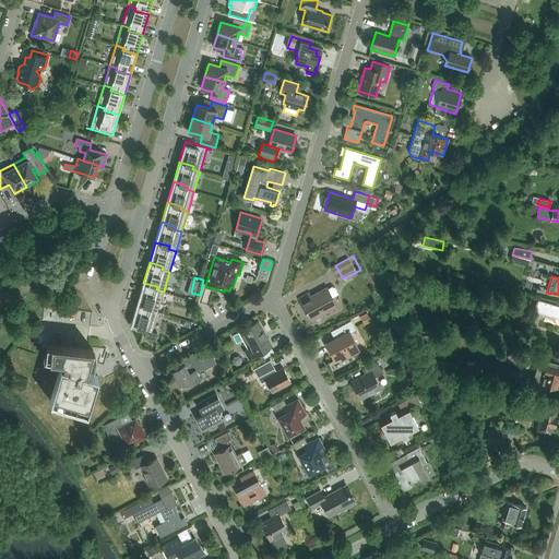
[(143,283),(138,302),(151,307),(150,310),(158,312),(164,292),(156,289),(157,286),(143,283)]
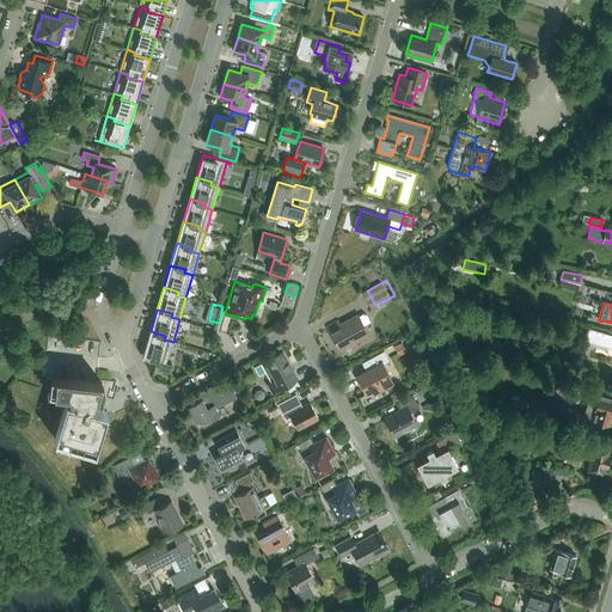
[(355,347),(371,338),(357,314),(341,324),(338,320),(326,326),(340,350),(354,343),(355,347)]
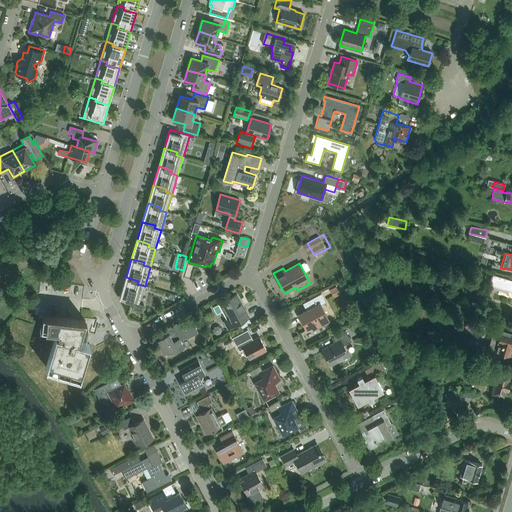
[(511,280),(492,275),(488,288),(508,294),(508,291),(511,292),(511,280)]
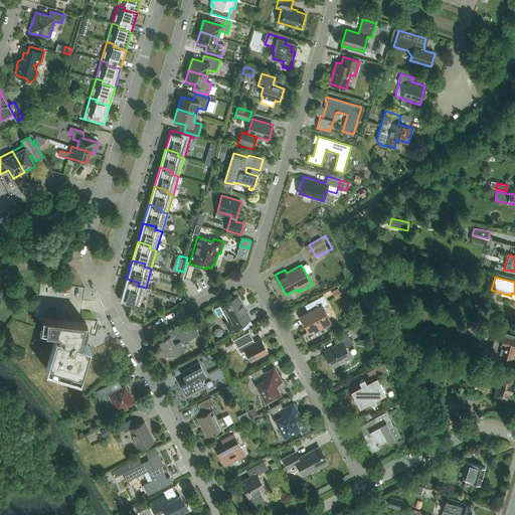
[(140,306),(146,288),(138,286),(139,283),(127,279),(120,300),(136,305),(141,307),(144,307),(140,306)]
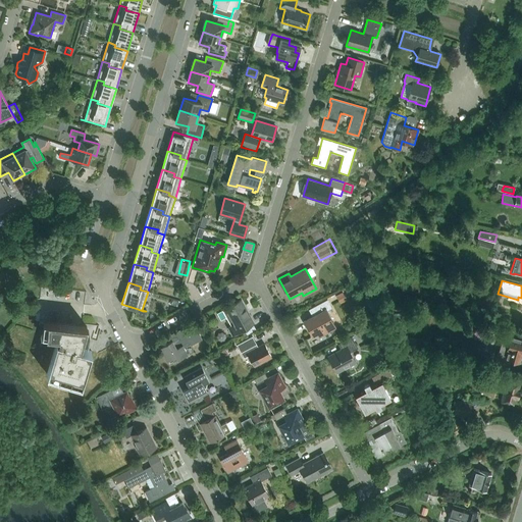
[(343,293),(336,296),(341,303),(347,300),(343,293)]
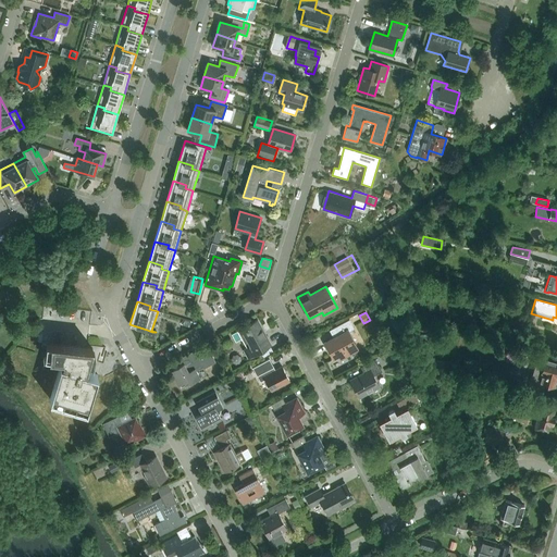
[(248,357),(271,345),(257,320),(232,334),(236,342),(242,338),(247,347),(244,349),(248,357)]
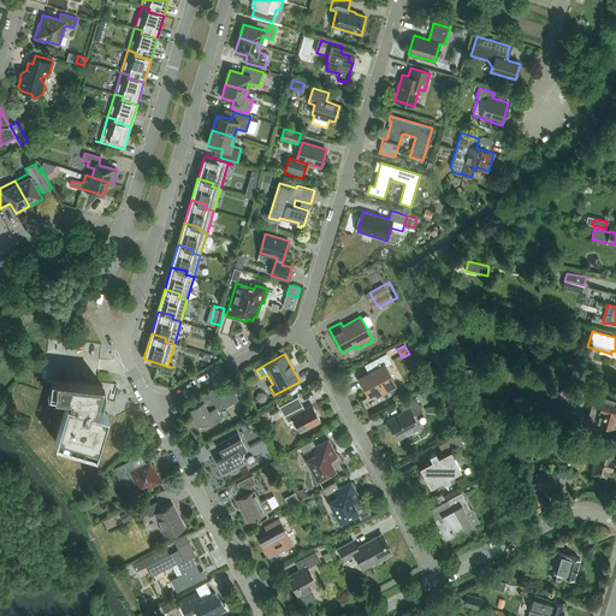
[(385,367),(392,363),(386,354),(372,361),(377,369),(360,379),(369,396),(374,392),(377,397),(395,386),(385,367)]
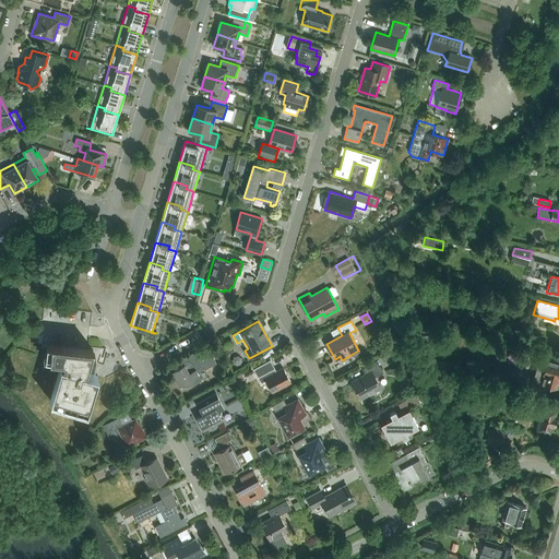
[(42,344),(43,358),(62,359),(50,401),(87,412),(98,376),(90,373),(93,364),(88,363),(93,349),(42,344)]
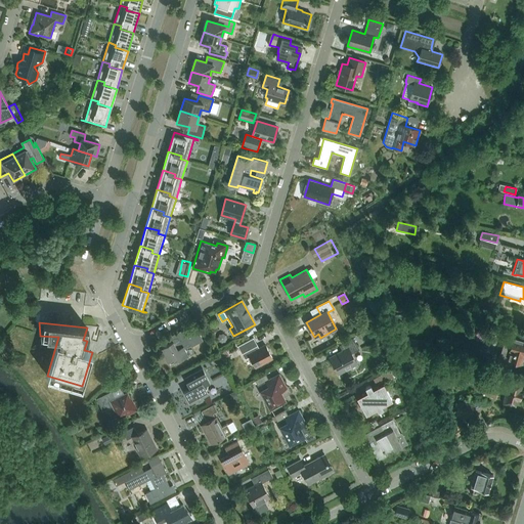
[(173,343),(161,349),(168,362),(176,357),(178,361),(188,355),(182,344),(188,340),(183,330),(170,336),(173,343)]
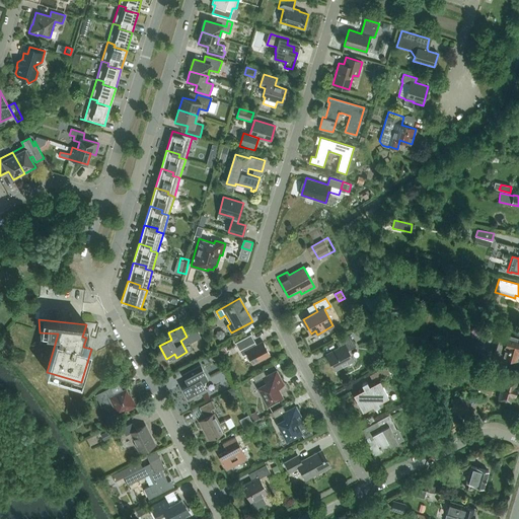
[(252,363),(270,354),(264,342),(256,346),(250,334),(235,343),(242,356),(247,354),(252,363)]
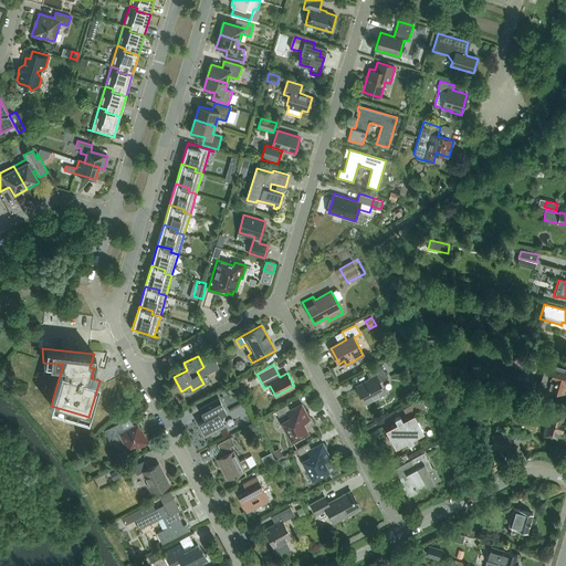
[(380,381),(388,377),(381,365),(366,374),(370,380),(356,388),(364,402),(385,391),(380,381)]
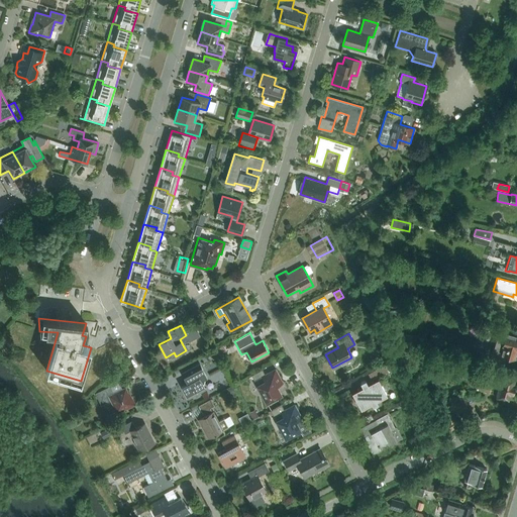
[(514,358),(516,350),(516,334),(512,333),(511,334),(506,333),(504,340),(496,338),(492,354),(505,357),(505,355),(514,358)]
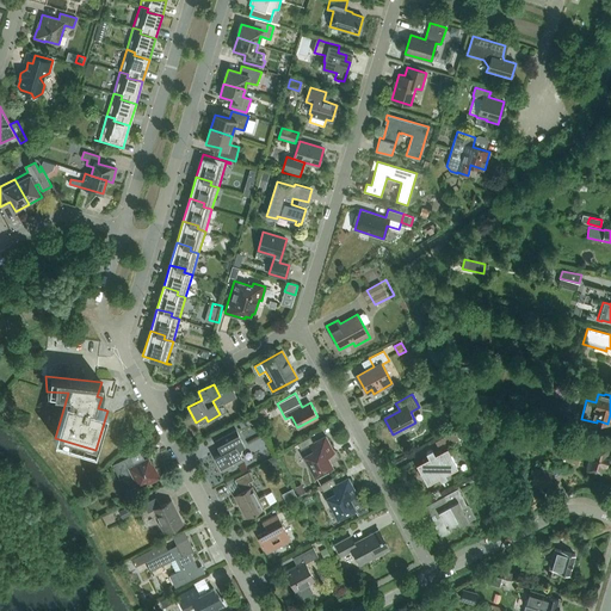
[(491,412),(493,397),(473,395),(470,408),(491,412)]
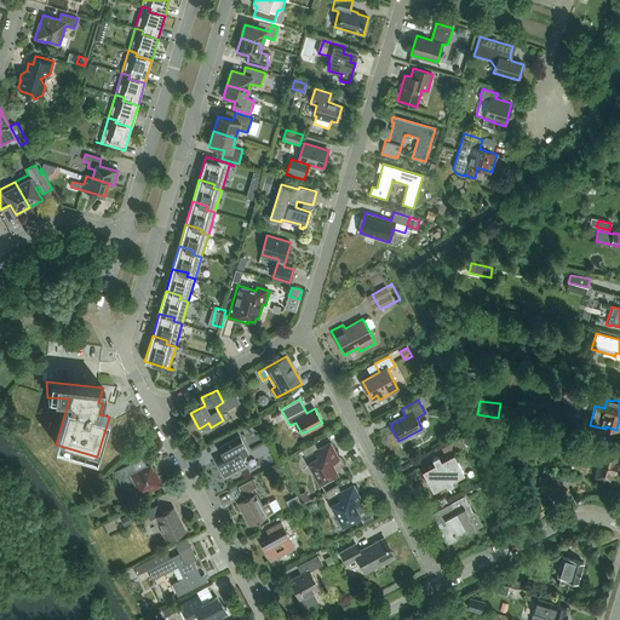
[(268,414),(259,419),(263,425),(271,420),(268,414)]
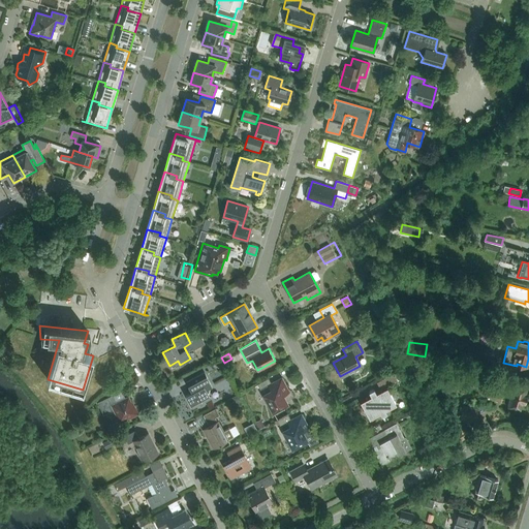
[(206,390),(212,385),(205,372),(186,382),(191,393),(186,396),(192,408),(211,398),(206,390)]
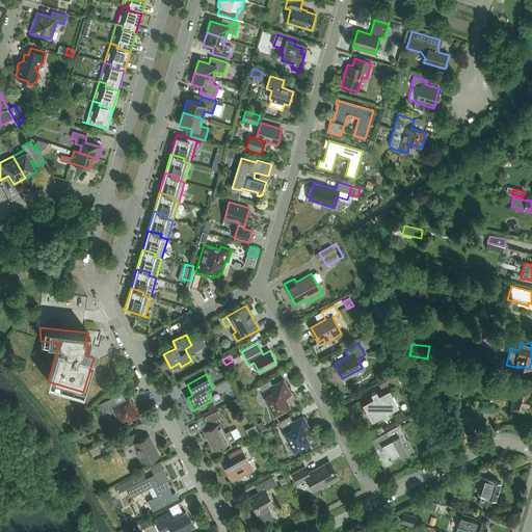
[(378,386),(382,392),(394,386),(395,388),(400,386),(399,383),(403,381),(399,374),(395,377),(395,375),(378,386)]
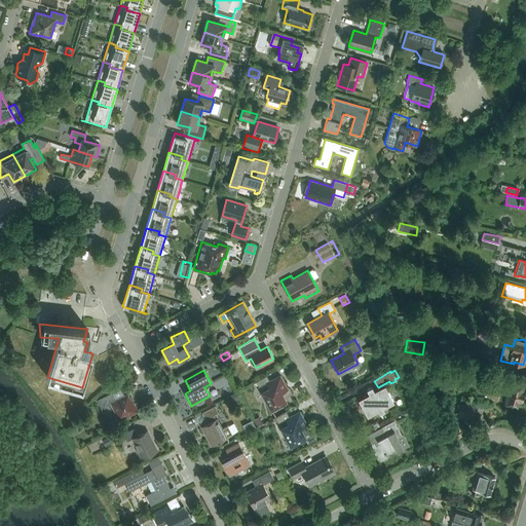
[(285,399),(293,393),(290,388),(288,389),(280,375),(269,381),(267,376),(256,382),(259,387),(265,384),(267,388),(269,387),(271,390),(263,395),(271,410),(287,402),(285,399)]
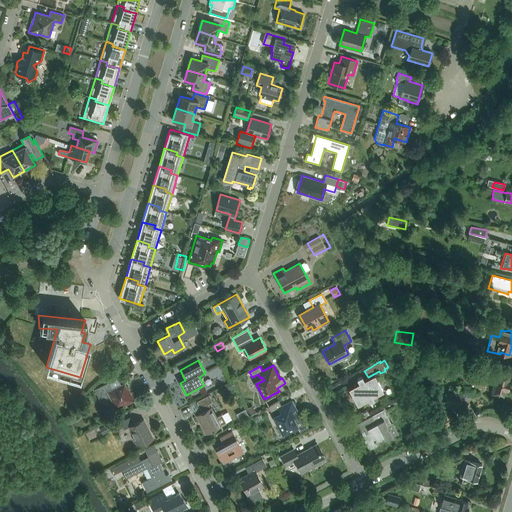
[(508,382),(510,375),(498,371),(492,394),(504,397),(506,390),(508,390),(510,383),(508,382)]
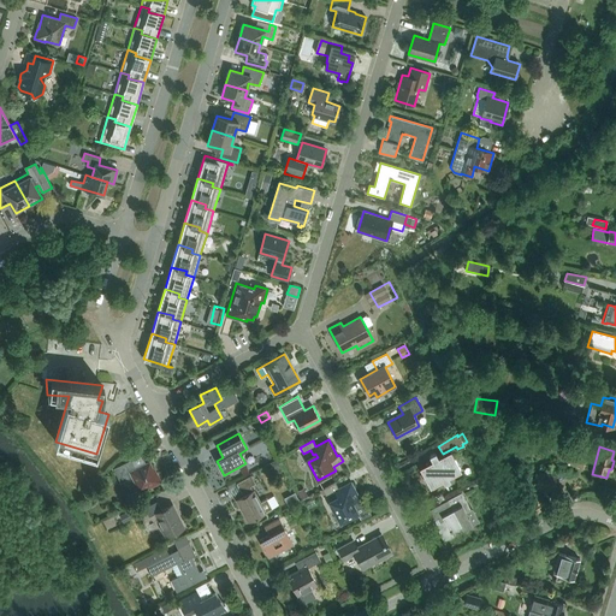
[(449,478),(462,471),(450,451),(438,457),(436,452),(430,456),(432,461),(419,468),(430,489),(443,481),(444,484),(450,481),(449,478)]
